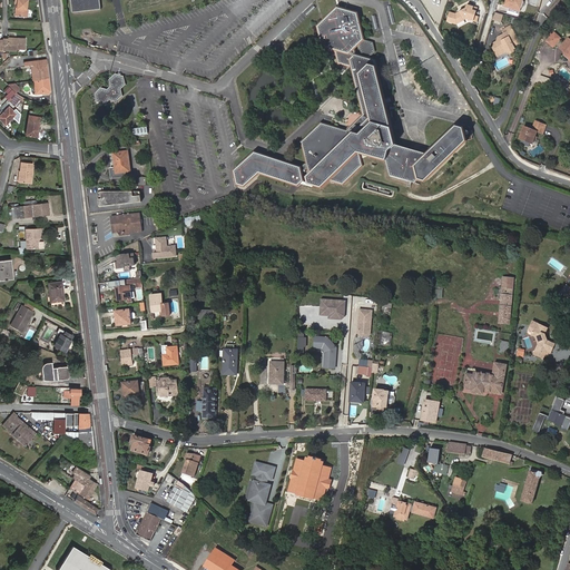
[(18,0),(18,3),(18,9),(19,9),(19,17),(27,18),(28,9),(27,9),(28,0),(18,0)]
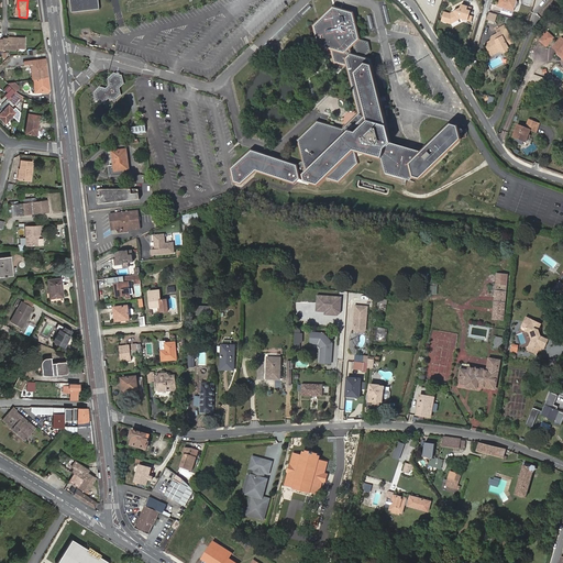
[(98,10),(96,0),(68,0),(69,12),(98,10)]
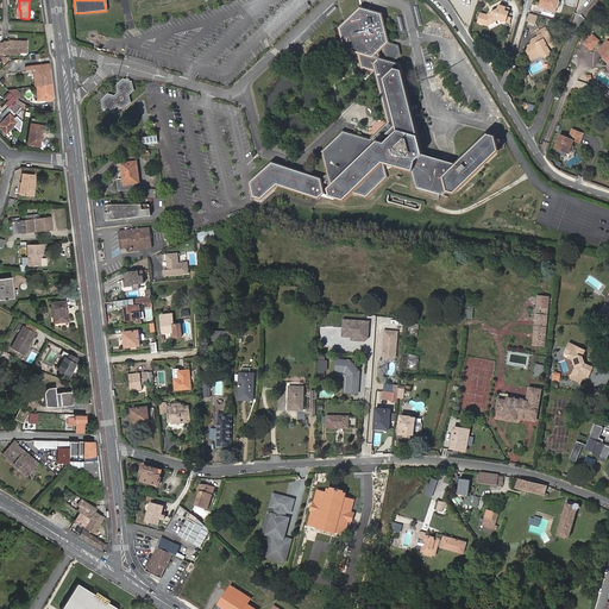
[(546,0),(545,6),(556,10),(558,0),(546,0)]
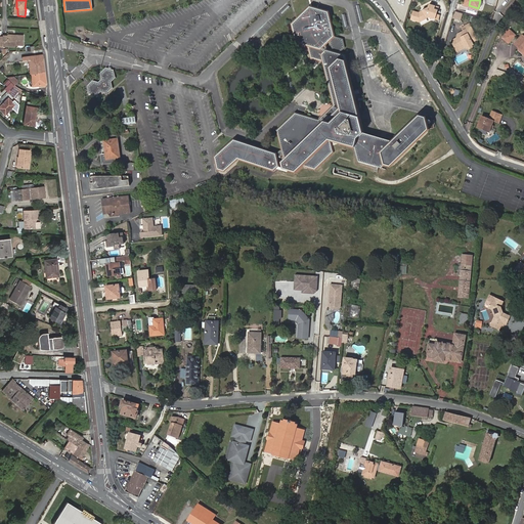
[(430,8),(431,5),(429,4),(428,7),(418,12),(412,10),(410,18),(419,22),(428,16),(437,19),(439,15),(436,14),(437,10),(430,8)]
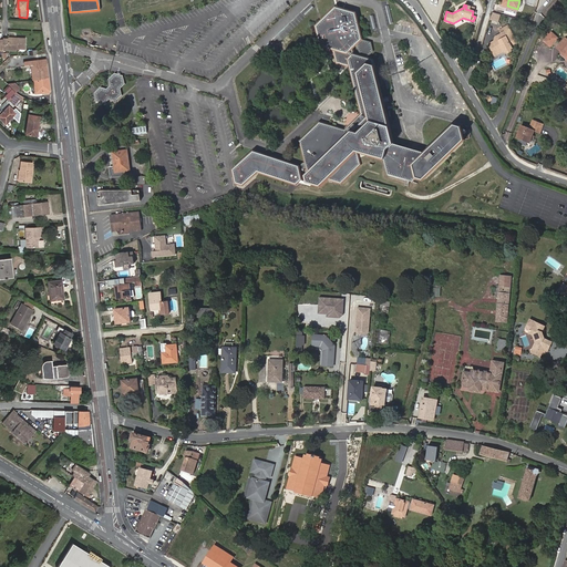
[(301,173),(307,167),(309,174),(307,176),(308,182),(320,186),(357,152),(383,160),(385,172),(412,179),(415,176),(422,177),(463,140),(470,138),(467,126),(460,129),(460,126),(454,125),(424,153),(392,144),(373,61),(367,59),(373,50),(371,41),(361,40),(356,13),(336,9),(317,27),(321,47),(336,50),(339,62),(349,64),(361,115),(344,131),(320,124),(301,142),(306,162),(302,163),(298,166),(254,154),(241,165),(234,173),(237,185),(244,187),(258,174),(297,184),(302,179),(301,173)]
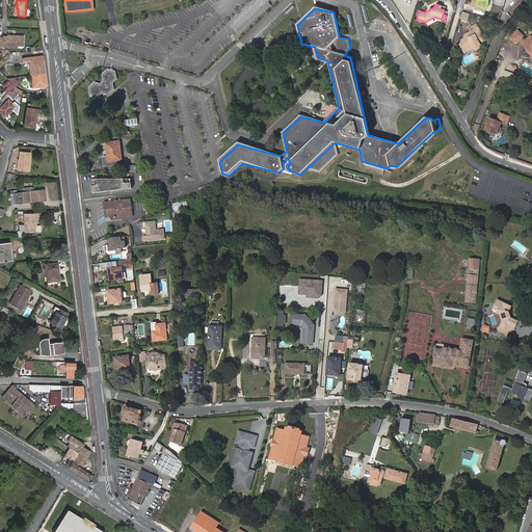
[(470,14),(461,10),(459,18),(467,20),(470,14)]
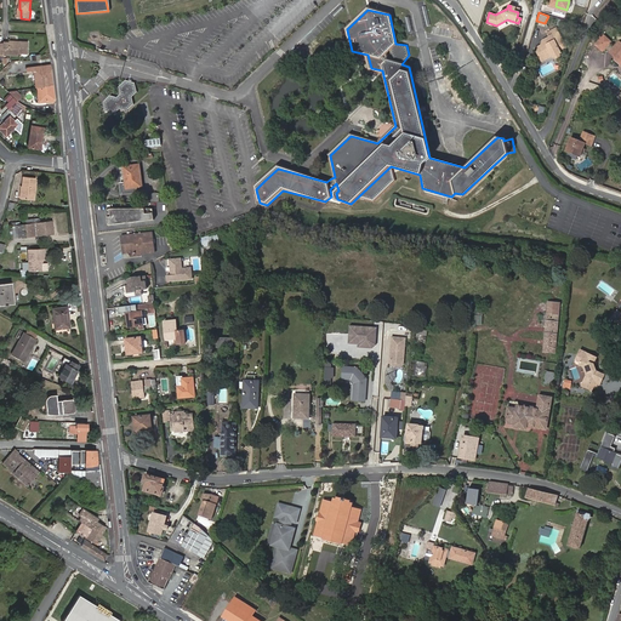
[(556,56),(559,55),(559,51),(567,47),(559,33),(550,38),(543,41),(545,45),(536,50),(541,60),(551,53),(552,56),(556,56)]
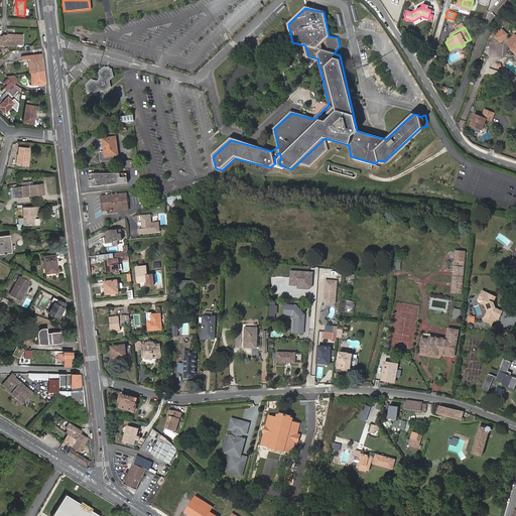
[(500,32),(498,34),(495,37),(501,43),(508,35),(502,29),(500,32)]
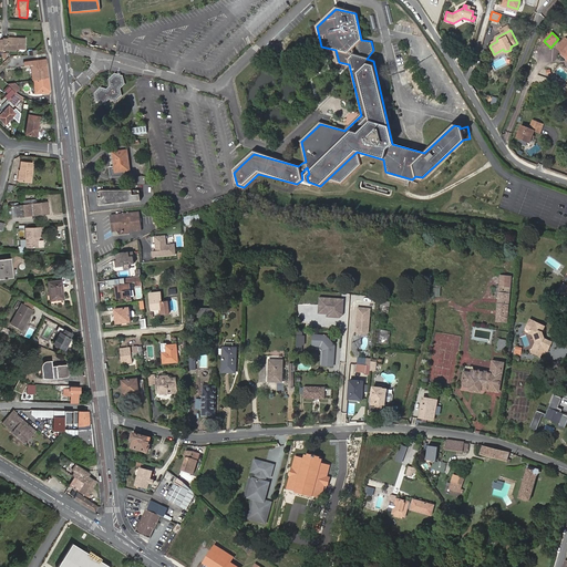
[(9,39),(3,38),(3,40),(3,50),(17,50),(17,49),(26,49),(26,38),(18,38),(18,40),(9,39)]
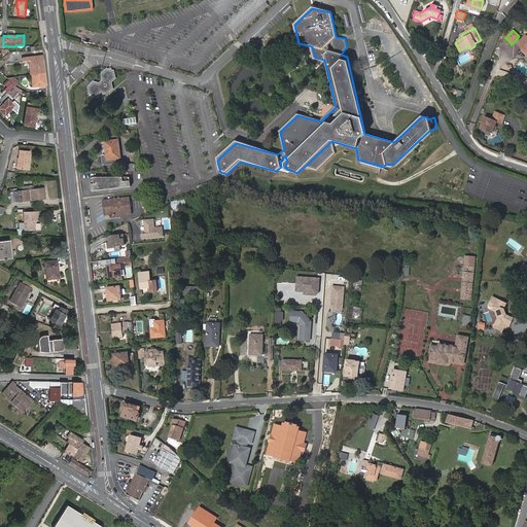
[(43,56),(23,57),(23,61),(30,60),(32,74),(45,73),(43,56)]
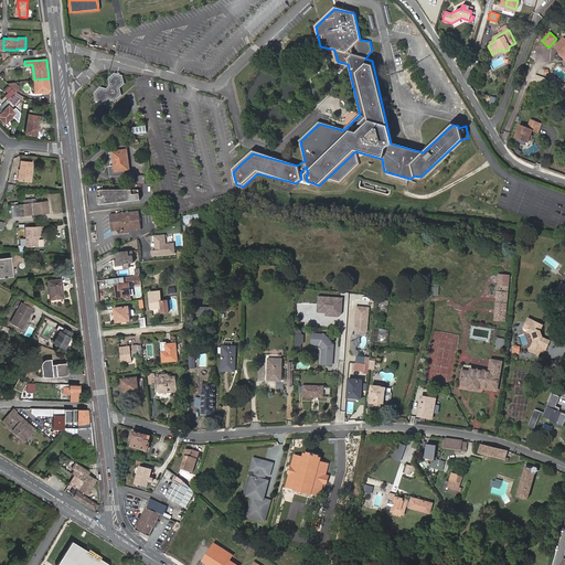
[(100,89),(96,93),(97,100),(103,102),(108,98),(115,98),(119,94),(118,88),(123,84),(121,77),(114,75),(110,80),(112,86),(107,91),(100,89)]
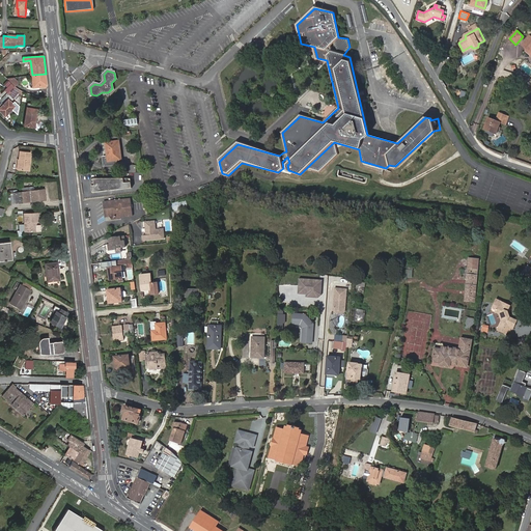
[(34,87),(47,86),(46,74),(32,75),(34,87)]
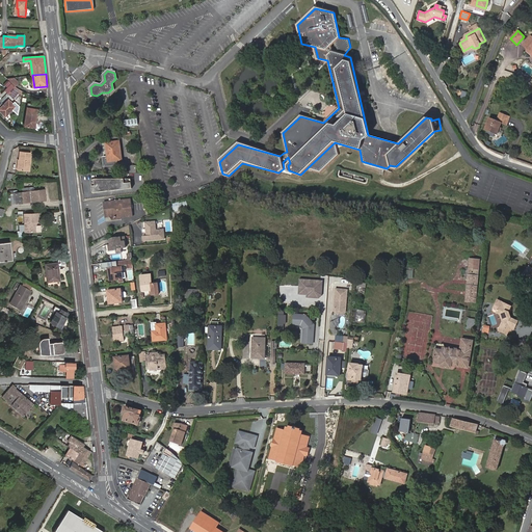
[(15,85),(16,86),(20,82),(15,77),(6,78),(15,85)]
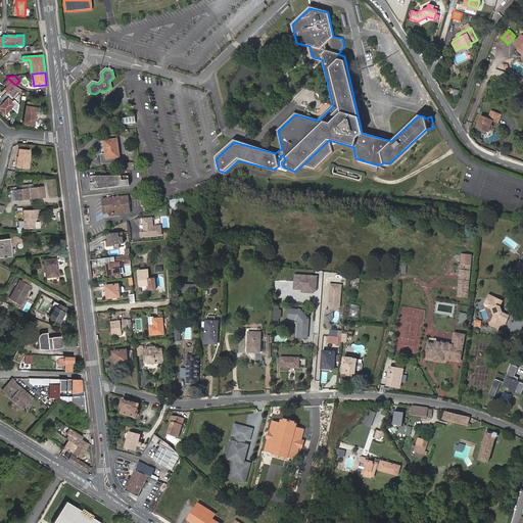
[(403,78),(397,81),(401,88),(407,85),(403,78)]
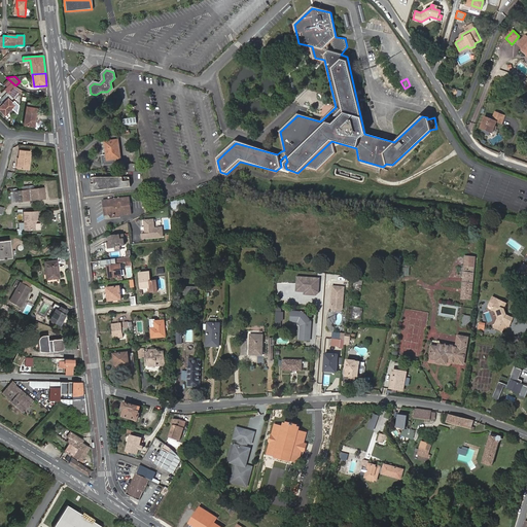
[(11,96),(19,89),(14,85),(14,86),(11,83),(7,86),(5,90),(11,96)]
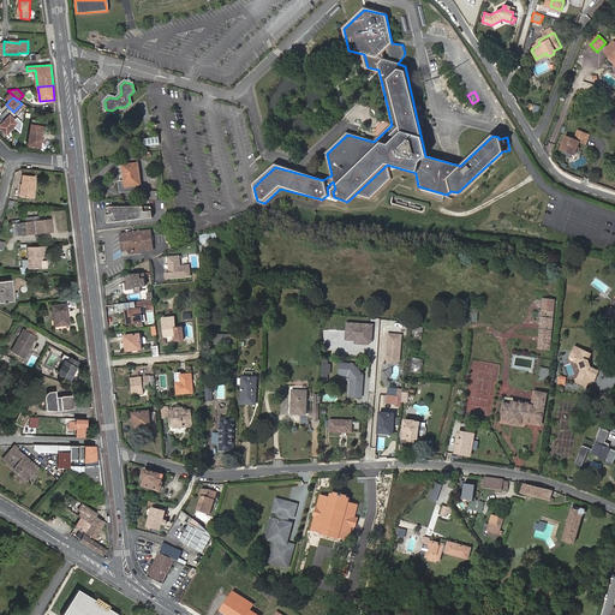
[(24,105),(22,103),(13,112),(16,113),(24,105)]
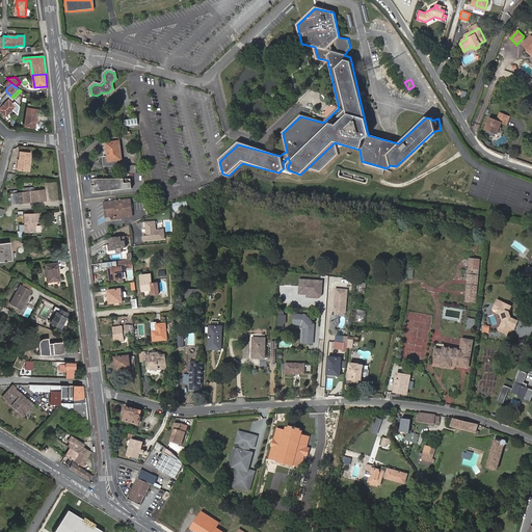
[(424,92),(428,100),(434,97),(430,89),(424,92)]
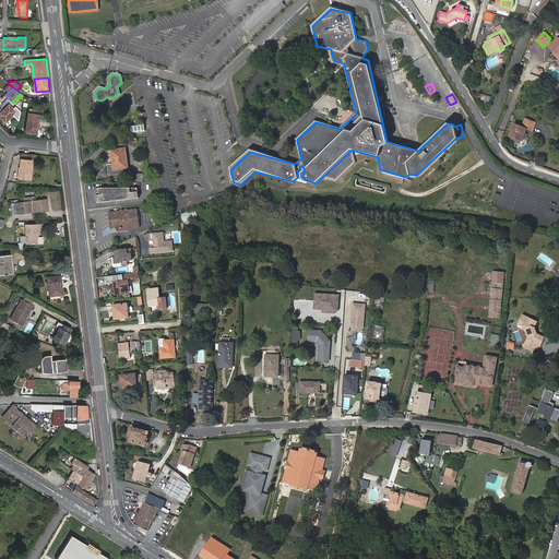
[(15,111),(9,105),(0,114),(0,115),(7,121),(15,111)]
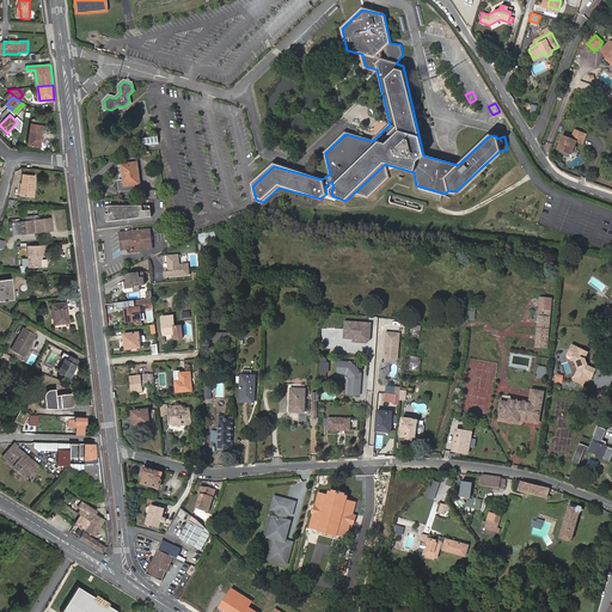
[(37,142),(41,142),(43,121),(32,120),(28,145),(36,146),(37,142)]
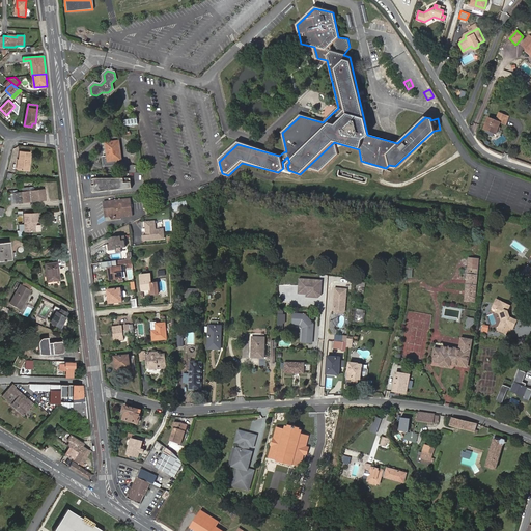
[(507,117),(499,114),(496,121),(488,119),(483,130),(495,135),(497,131),(499,131),(499,130),(498,129),(500,123),(504,126),(507,117)]
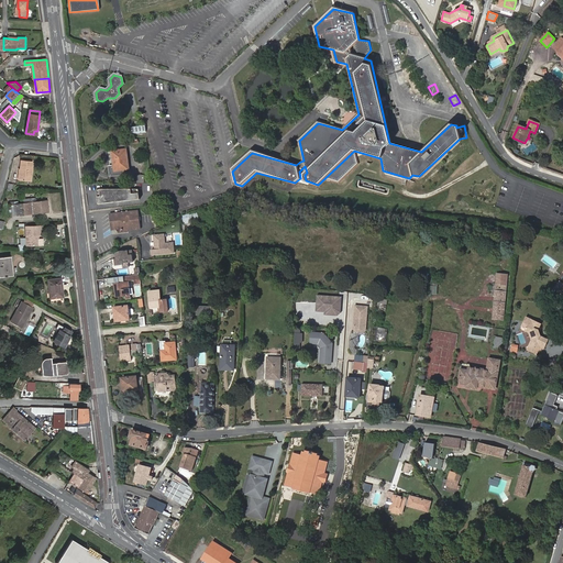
[(400,122),(395,130),(404,135),(409,128),(400,122)]
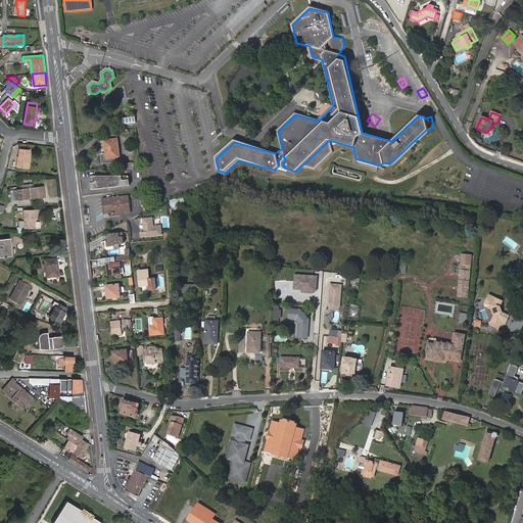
[(134,117),(121,119),(122,126),(135,125),(134,117)]
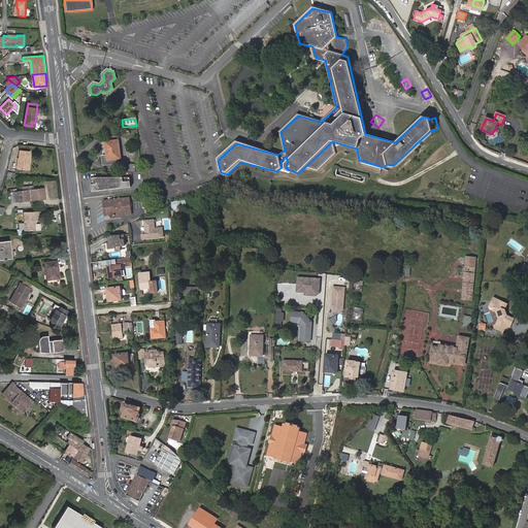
[(113,160),(121,159),(119,140),(105,142),(107,156),(102,157),(103,165),(114,164),(113,160)]
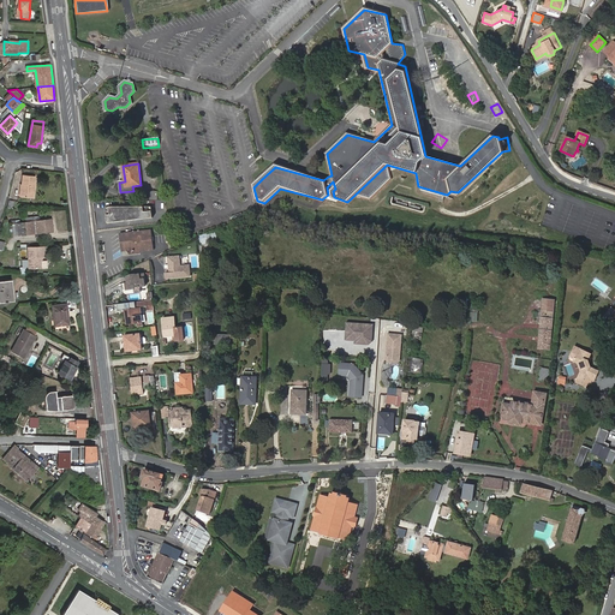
[(33,192),(34,192),(35,177),(23,175),(22,184),(25,185),(25,190),(23,190),(23,195),(31,196),(33,192)]
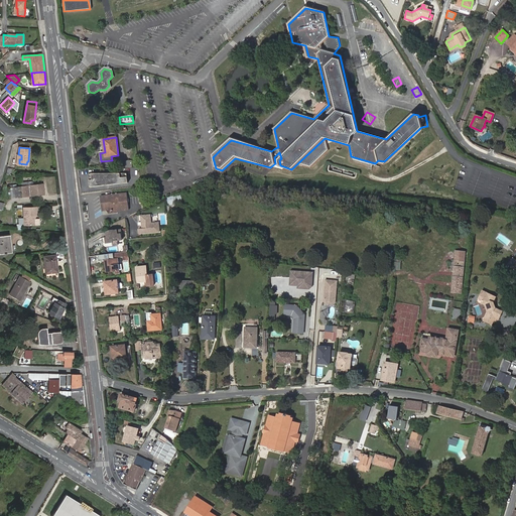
[(127,174),(89,174),(91,187),(128,183),(127,174)]
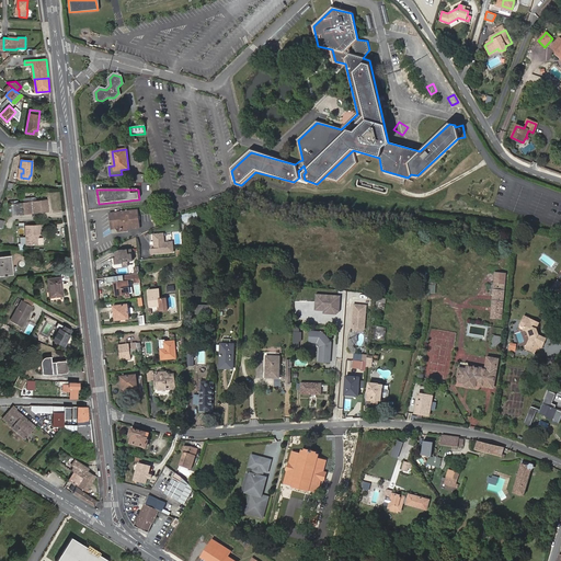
[(30,202),(12,205),(13,215),(49,212),(47,201),(36,202),(36,197),(29,198),(30,202)]
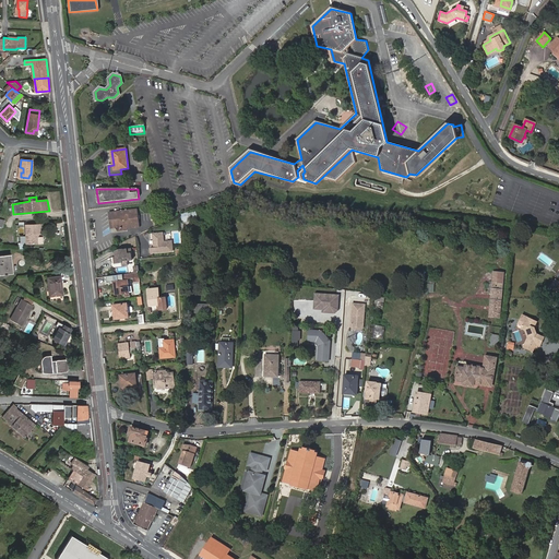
[(139,228),(138,210),(111,213),(114,228),(116,228),(116,230),(117,232),(118,232),(119,232),(120,230),(121,229),(122,228),(126,227),(126,229),(139,228)]
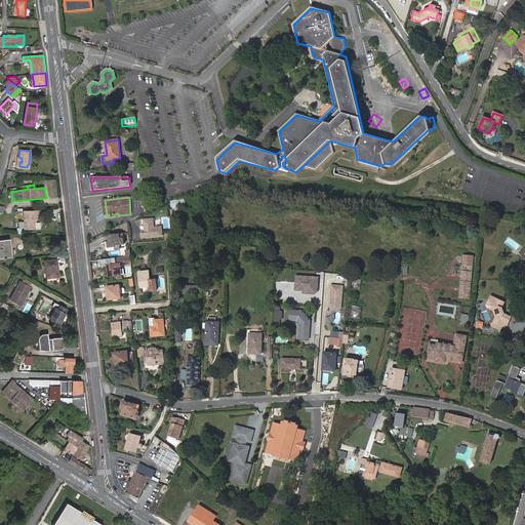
[(170,200),(172,208),(186,205),(185,197),(170,200)]
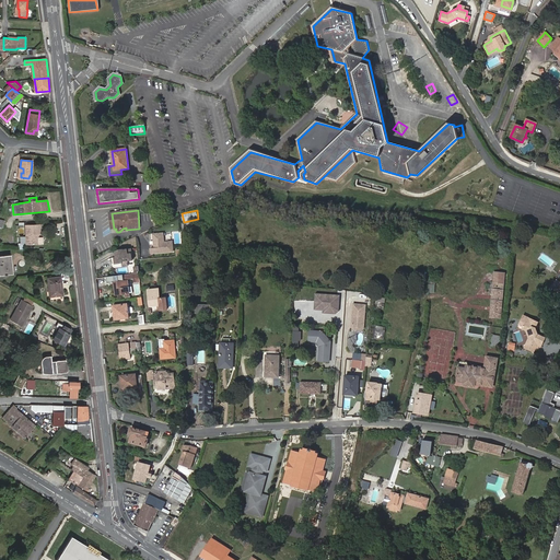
[(26,243),(26,244),(37,244),(37,234),(41,234),(41,230),(42,229),(42,224),(25,225),(26,236),(26,243)]
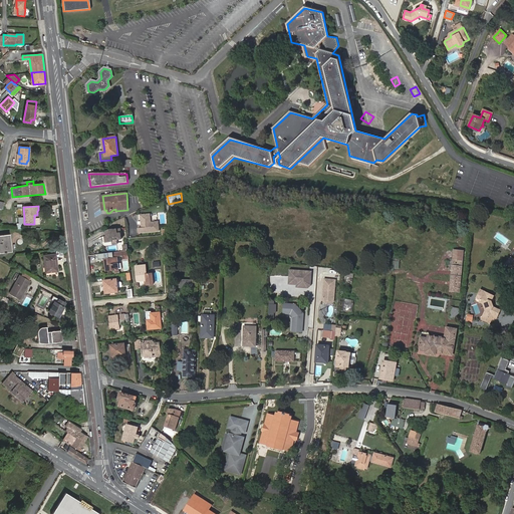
[(139,229),(139,233),(159,231),(158,225),(156,225),(156,223),(150,223),(150,215),(141,216),(142,228),(139,229)]
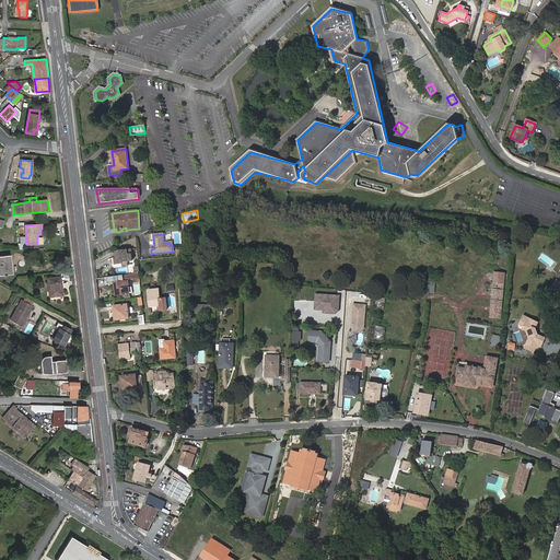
[(120,251),(116,253),(116,258),(117,265),(123,265),(123,263),(128,263),(132,261),(131,255),(132,255),(131,249),(120,251)]
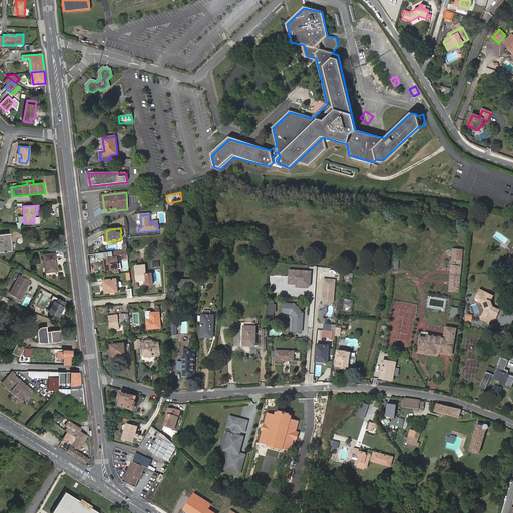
[(10,233),(0,234),(0,251),(12,250),(10,233)]
